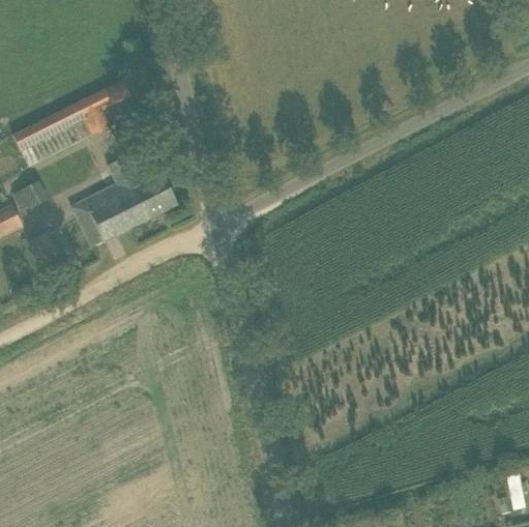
[(83,119),(91,134),(110,124),(103,110),(131,95),(123,80),(12,135),(22,150),(83,119)]
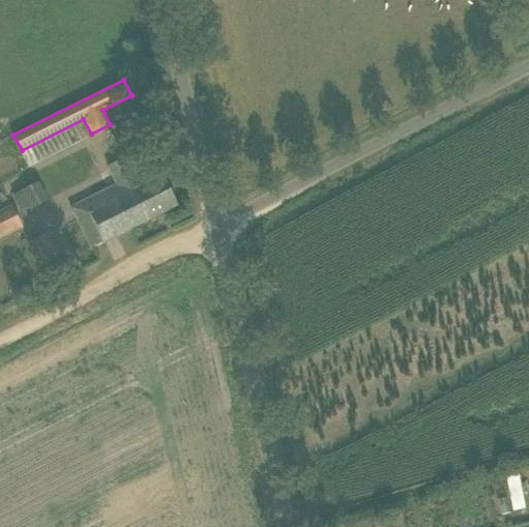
[(141,185),(126,155),(108,165),(116,181),(70,204),(92,246),(177,204),(163,174),(141,185)]
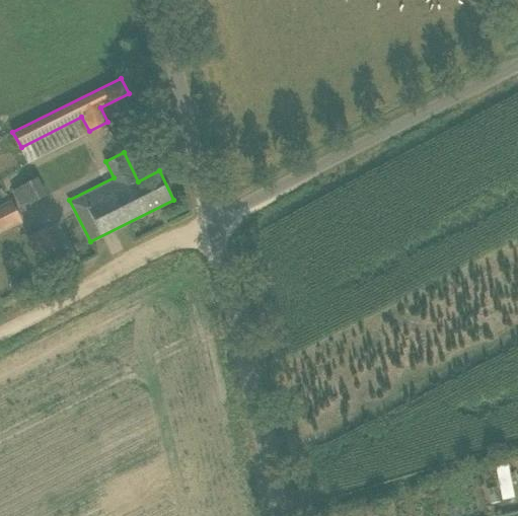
[(10,187),(17,204),(43,194),(35,175),(10,187)]
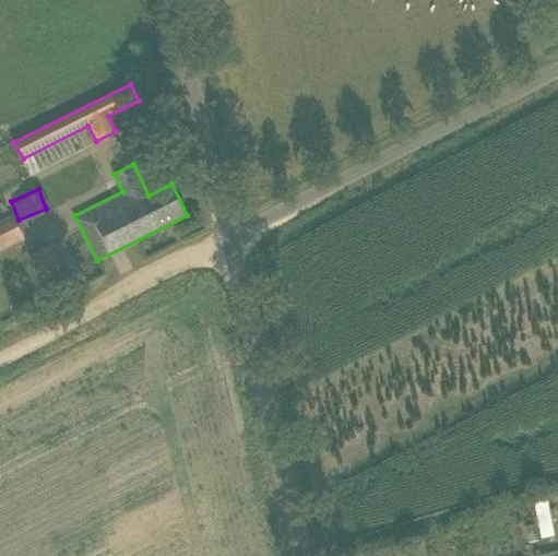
[(12,215),(0,221),(0,251),(24,239),(12,215)]
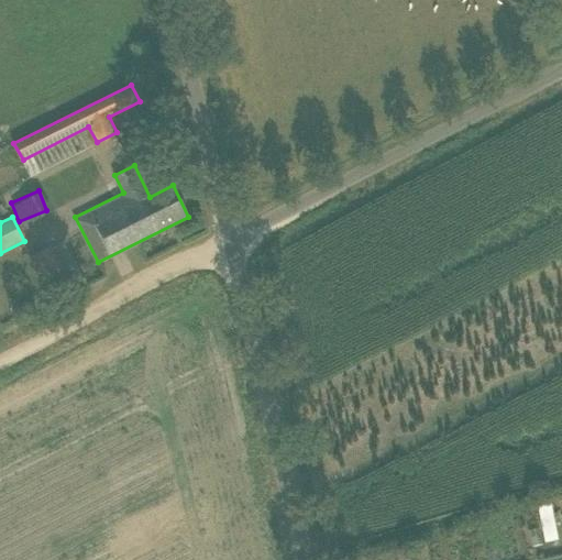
[(50,244),(26,255),(43,289),(66,278),(50,244)]
